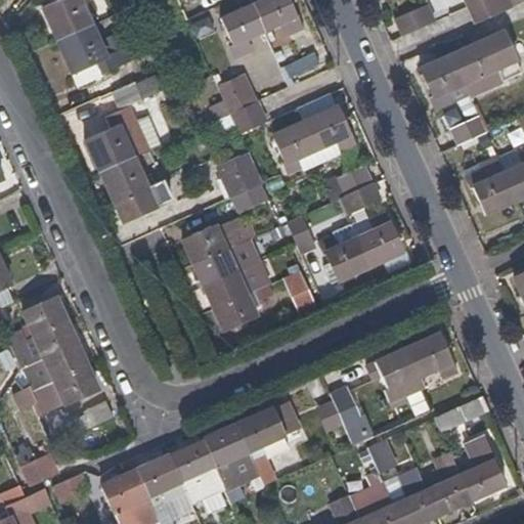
[(90,27),(78,0),(61,0),(43,8),(57,41),(90,27)]
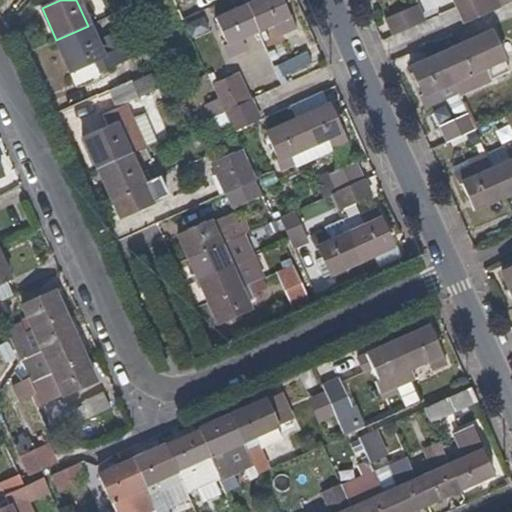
[(288,18),(279,0),(257,0),(246,5),(257,32),(276,24),(279,33),(294,28),(290,17),(288,18)]
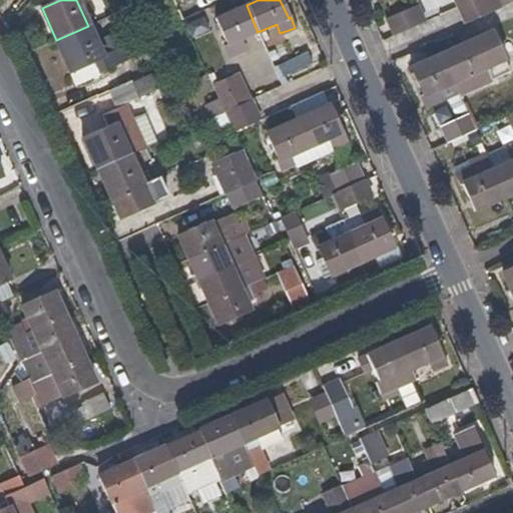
[(496,9),(493,0),(467,0),(453,6),(461,24),(496,9)]
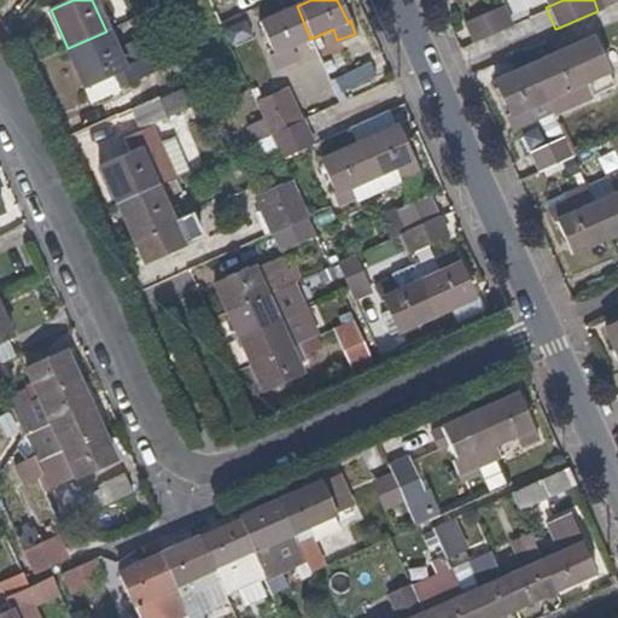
[(507,25),(497,5),(460,22),(468,42),(507,25)]
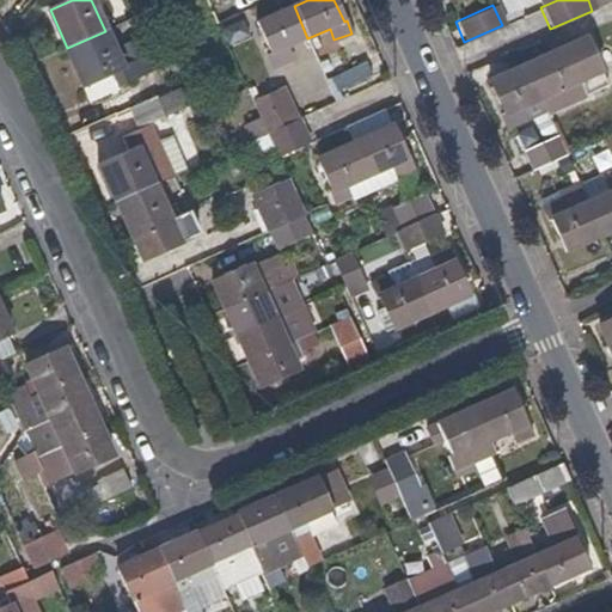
[(307,38),(294,6),(257,22),(270,53),(268,54),(274,66),(292,59),(287,48),(307,38)]
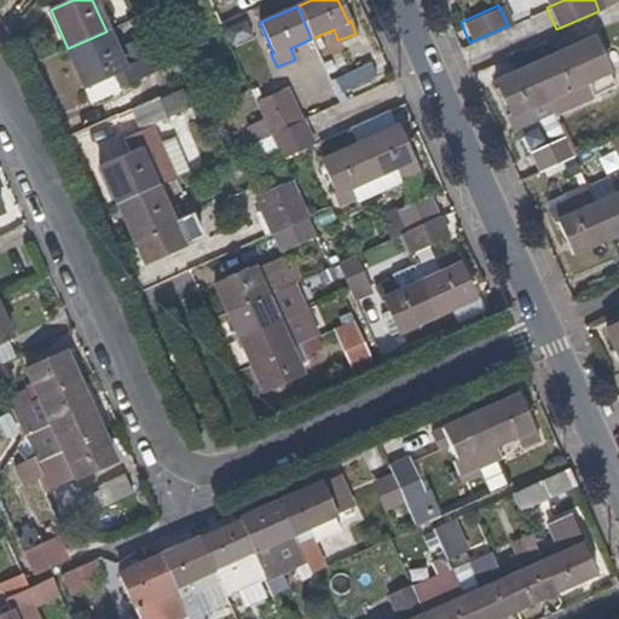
[(160,68),(146,36),(115,51),(106,32),(68,48),(85,86),(115,71),(121,86),(160,68)]
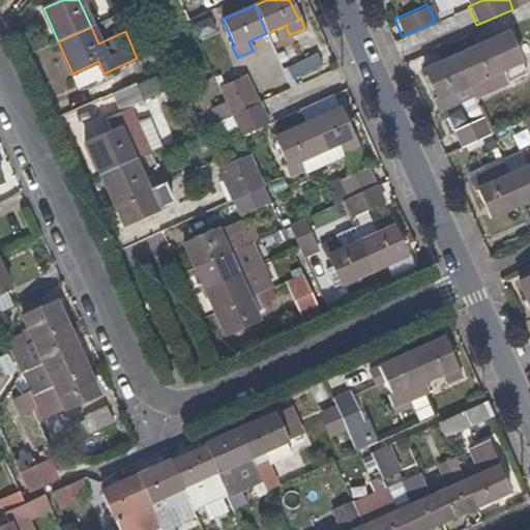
[(504,80),(499,67),(495,67),(484,42),(451,56),(465,84),(470,95),(504,80)]
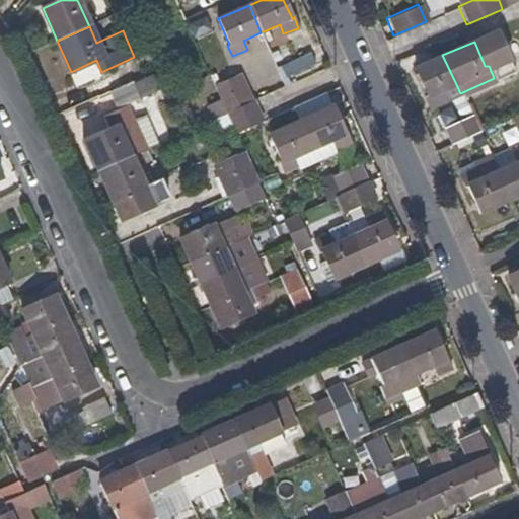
[(283,79),(315,65),(309,52),(277,67),(283,79)]
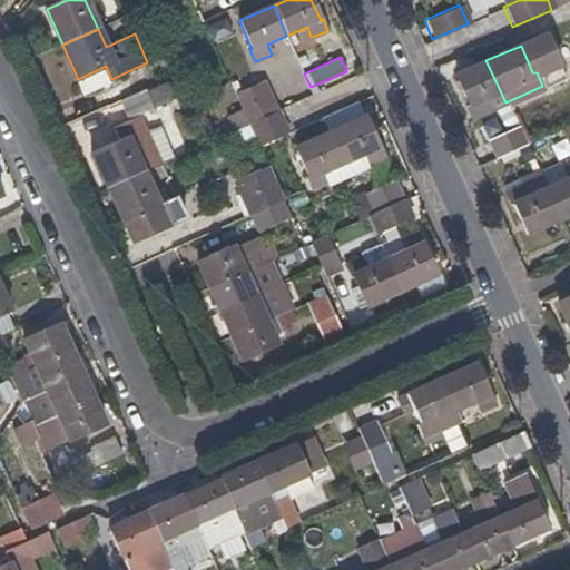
[(500,90),(485,60),(452,75),(464,104),(463,106),(469,118),(485,110),(480,99),(500,90)]
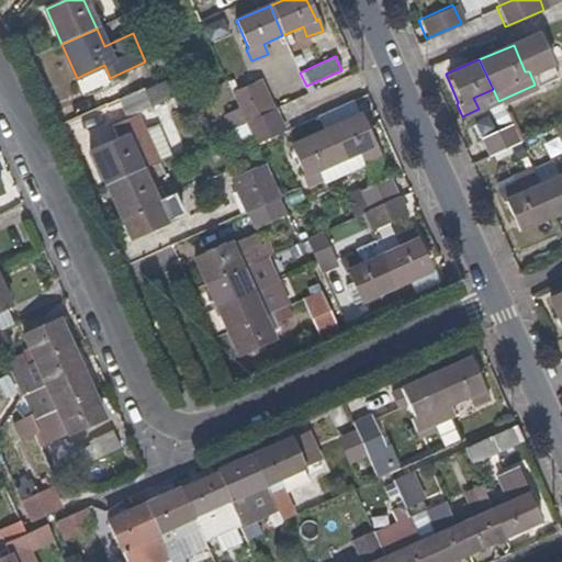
[(152,109),(150,107),(178,93),(171,79),(145,91),(143,88),(119,99),(127,120),(135,116),(152,109)]
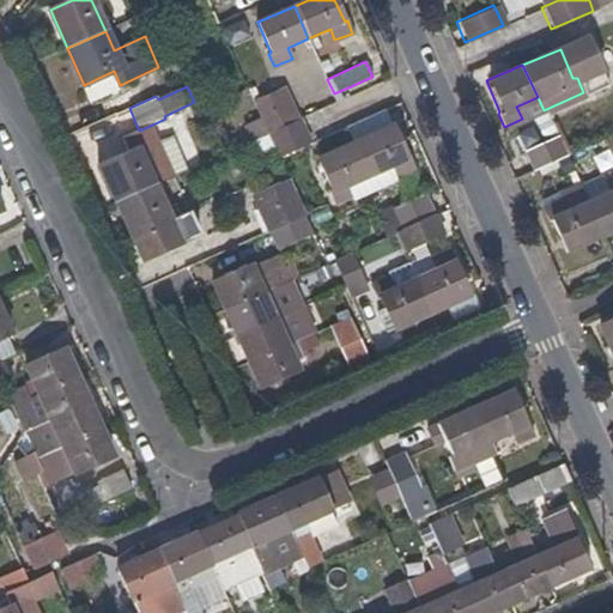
[(295,120),(281,90),(255,101),(268,132),(295,120)]
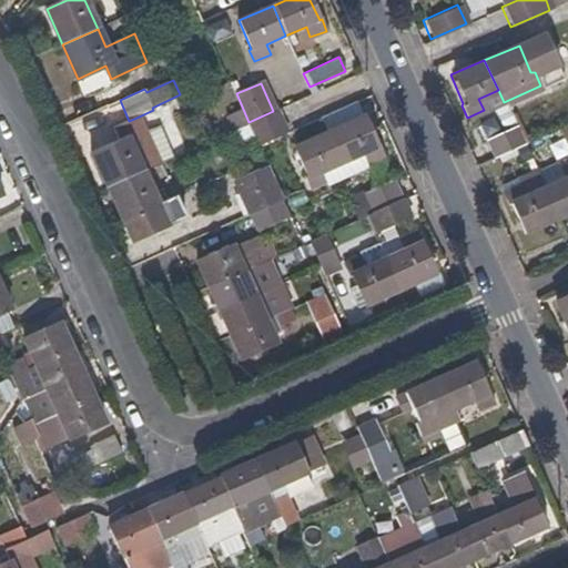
[(504,102),(498,90),(478,99),(484,110),(504,102)]
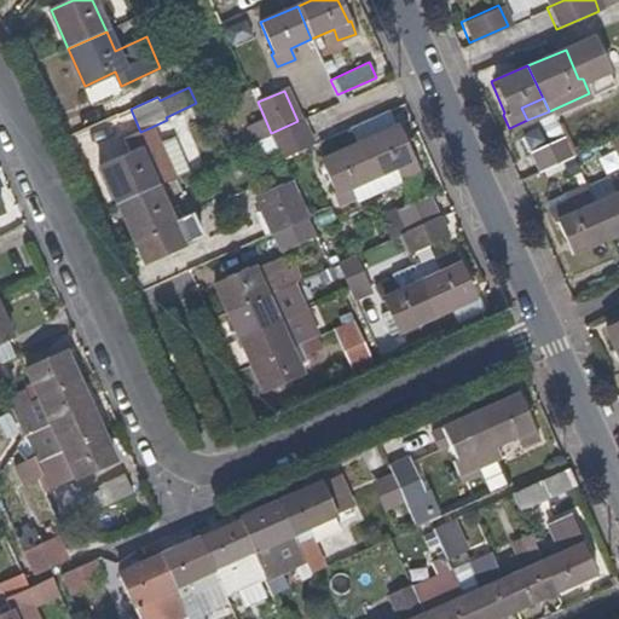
[(313,144),(302,120),(271,136),(282,158),(313,144)]
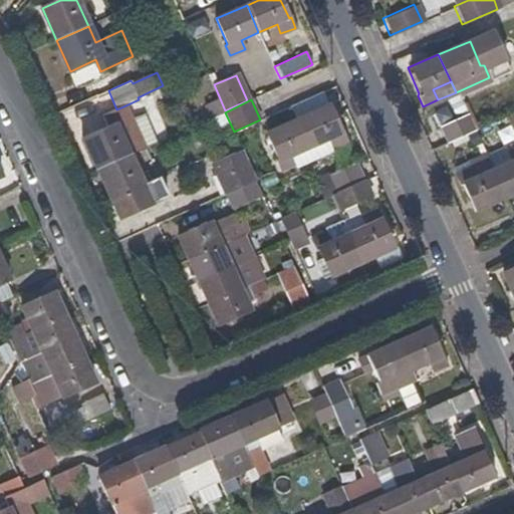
[(130,156),(143,150),(123,106),(116,109),(101,116),(106,127),(85,137),(83,139),(83,141),(96,170),(130,156)]
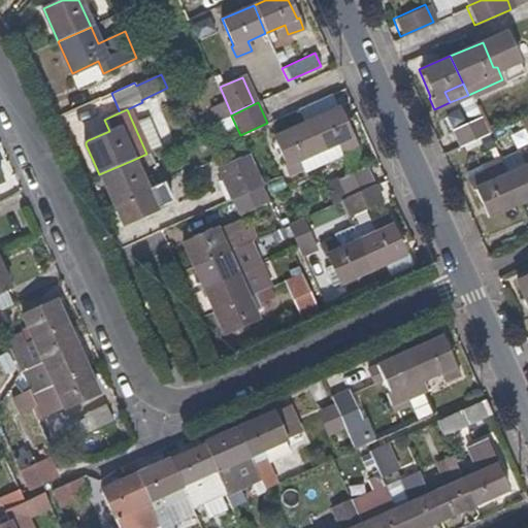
[(350,136),(345,127),(337,109),(306,123),(319,151),(337,143),(341,154),(356,146),(352,136),(350,136)]
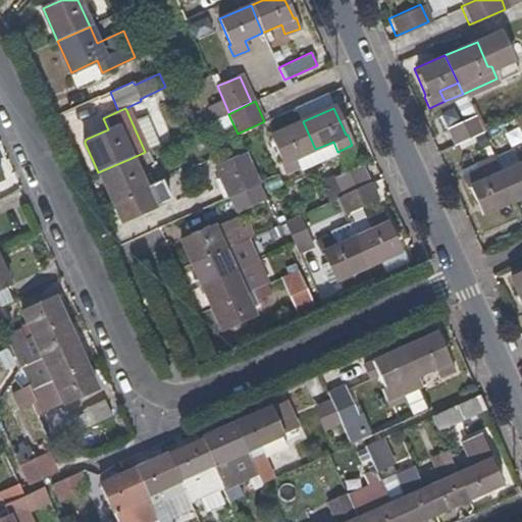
[(521,113),(512,118),(521,142),(521,113)]
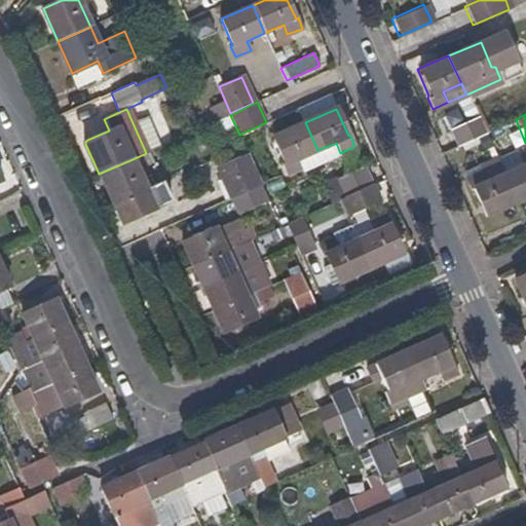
[(484,134),(477,116),(447,128),(455,146),(484,134)]
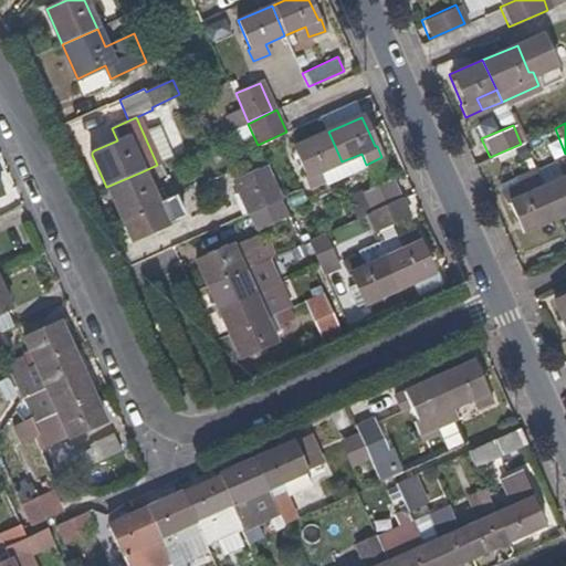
[(342,161),(328,132),(294,147),(307,175),(305,176),(310,188),(326,180),(322,169),(342,161)]
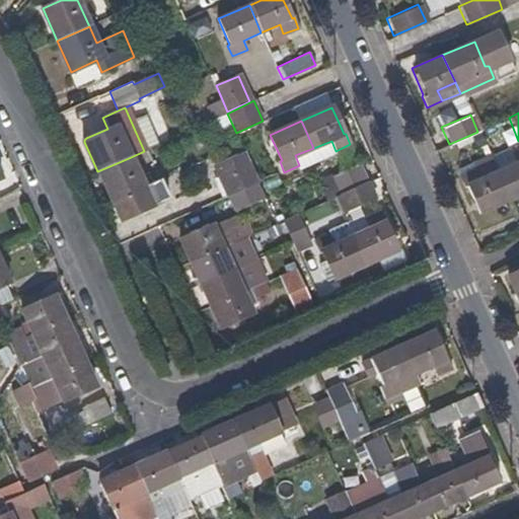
[(518,193),(518,147),(508,152),(507,149),(489,157),(508,199),(518,193)]
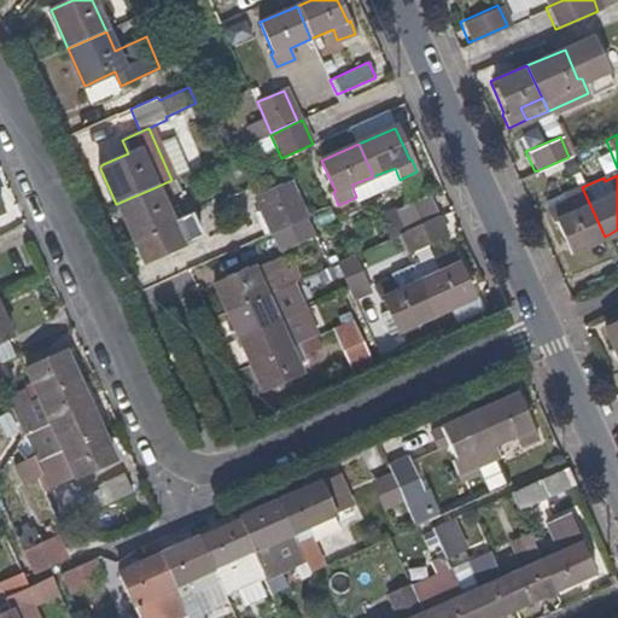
[(307,215),(290,180),(255,194),(270,232),(273,231),(304,216),(307,215)]
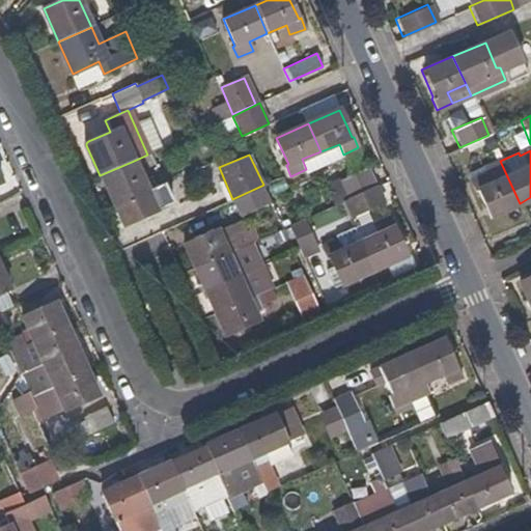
[(500,161),(500,159),(481,167),(483,173),(468,179),(473,191),(476,192),(487,218),(520,203),(500,161)]
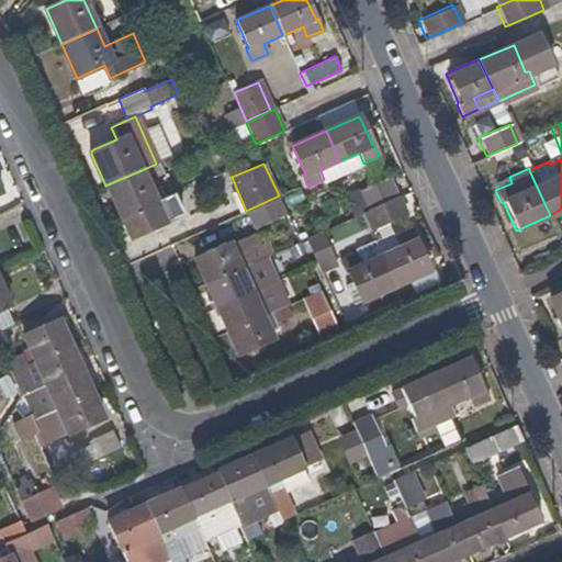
[(179,216),(170,198),(157,203),(142,170),(105,186),(128,235),(130,237),(131,238),(134,237),(152,228),(168,222),(179,216)]
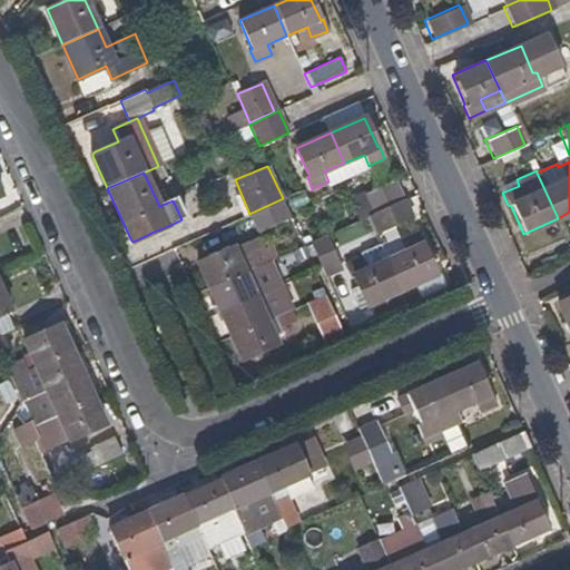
[(404,200),(395,182),(365,195),(373,214),(404,200)]
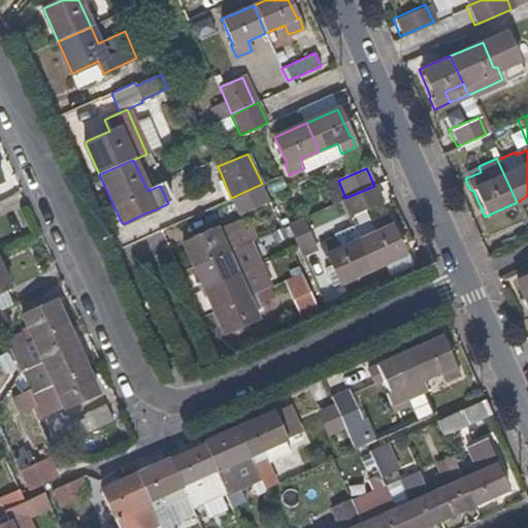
[(267,201),(260,185),(233,197),(240,213),(267,201)]
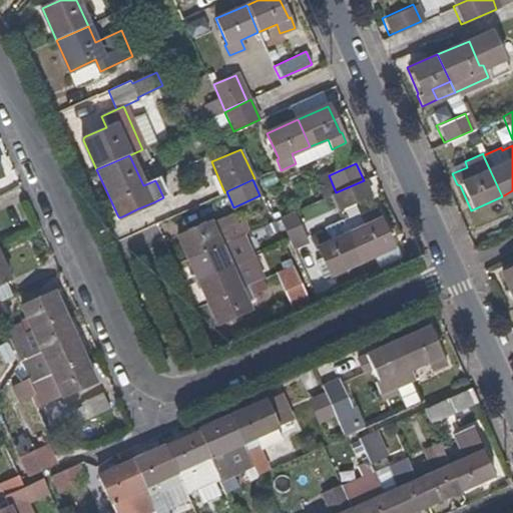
[(371,197),(364,180),(336,192),(344,208),(371,197)]
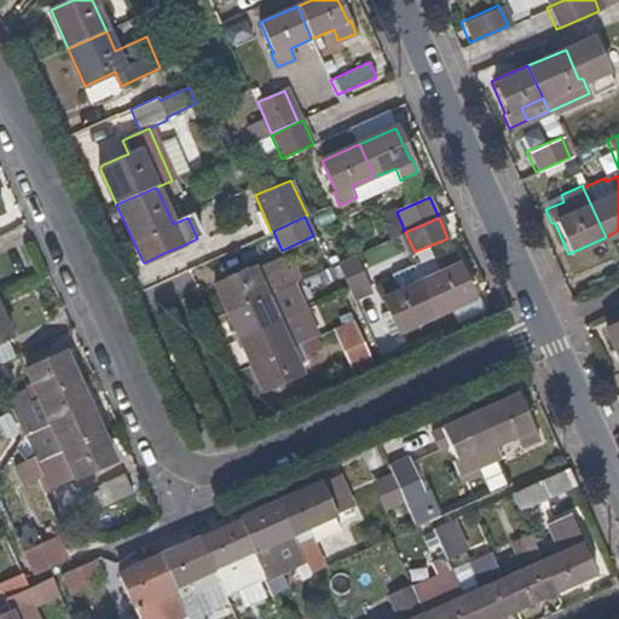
[(472,299),(457,266),(460,265),(455,253),(438,260),(435,255),(414,264),(421,281),(435,314),(451,307),(472,299)]
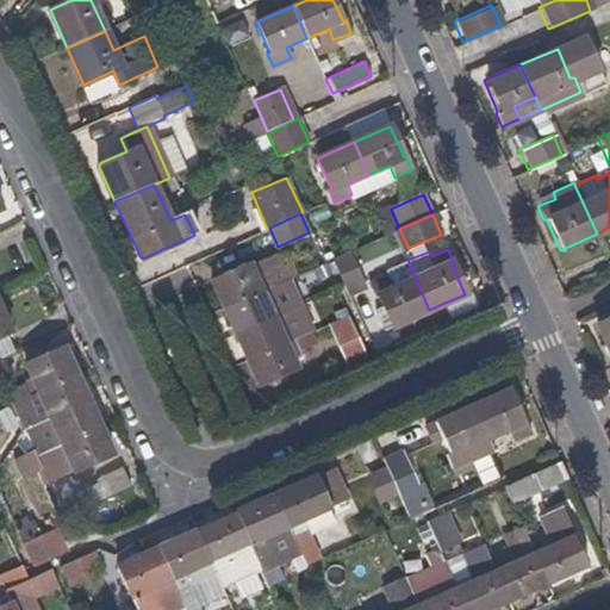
[(363,282),(349,253),(332,260),(347,290),(363,282)]
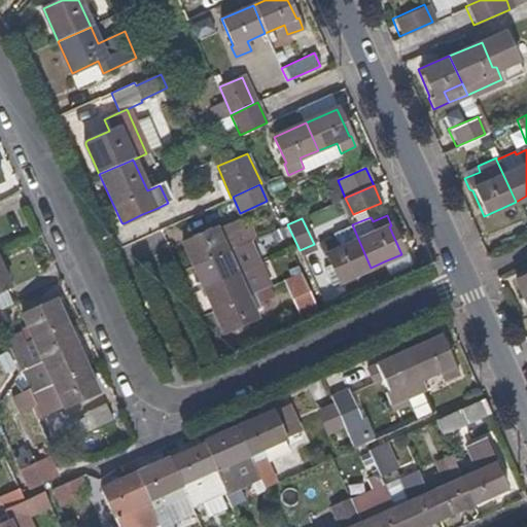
[(229,237),(224,225),(215,229),(221,242),(230,238),(229,237)]
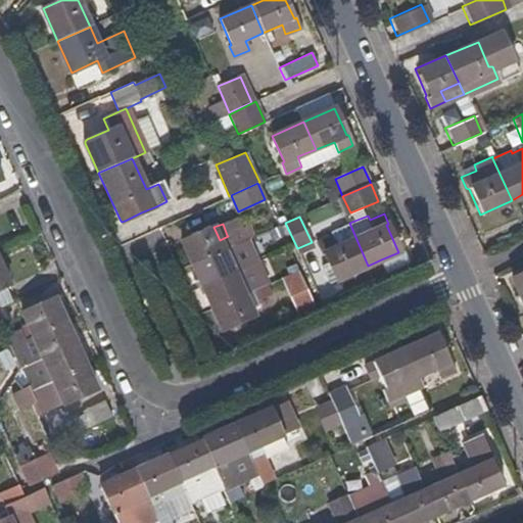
[(253,235),(249,225),(241,229),(246,239),(253,235)]
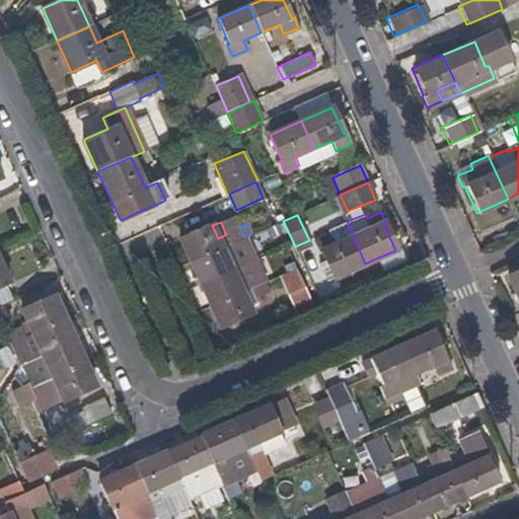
[(218,238),(212,225),(180,238),(191,262),(222,247),(218,238)]
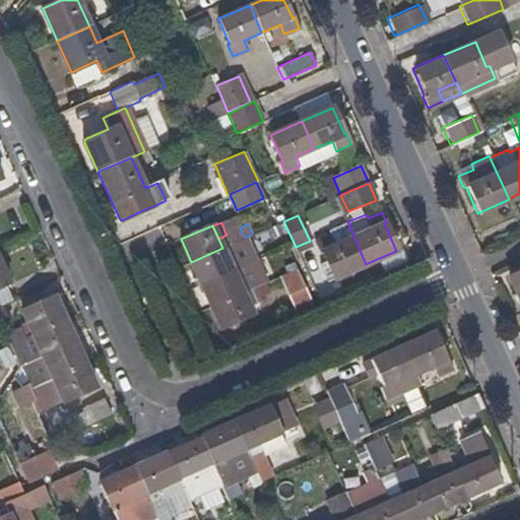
[(231,244),(245,238),(240,228),(225,234),(226,235),(218,239),(222,248),(231,244)]
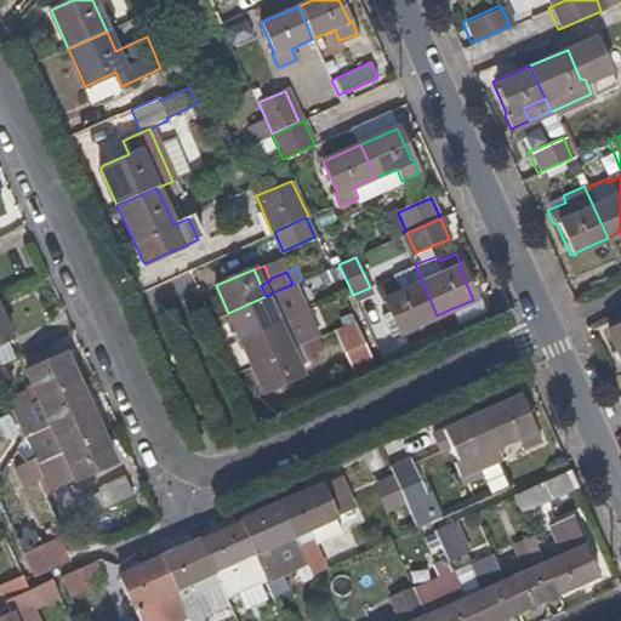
[(307,291),(301,279),(292,284),(297,296),(307,291)]
